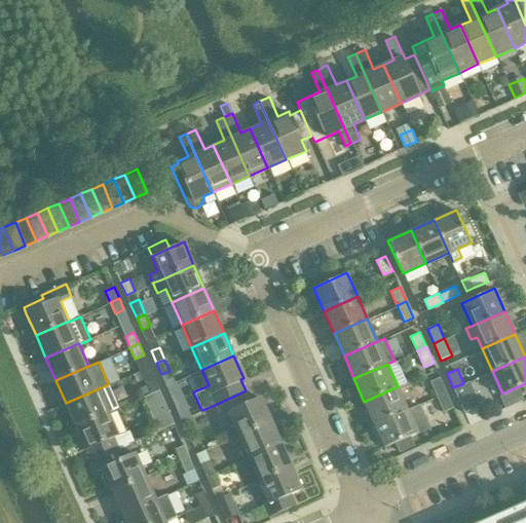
[(429,380),(437,396),(446,391),(440,376),(429,380)]
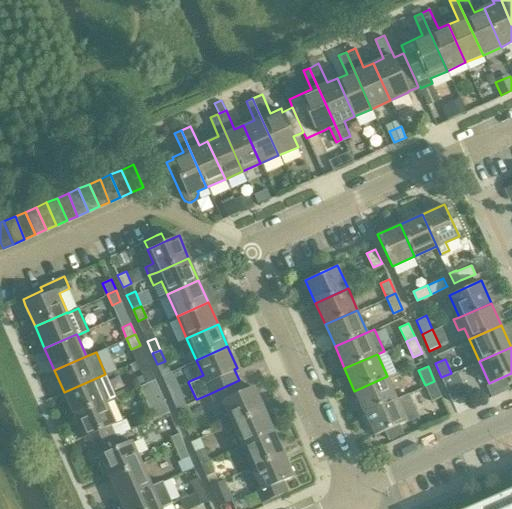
[(149,367),(142,370),(147,382),(153,379),(155,378),(149,367)]
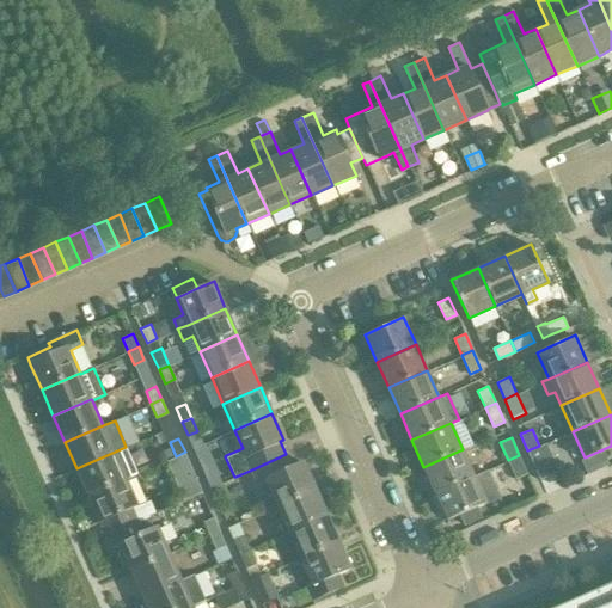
[(546,443),(539,446),(527,450),(540,479),(558,471),(546,443)]
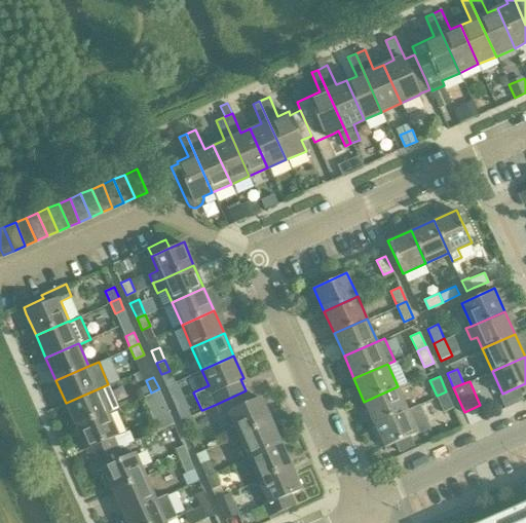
[(99,388),(66,403),(75,425),(109,411),(118,406),(109,384),(108,384),(99,388)]
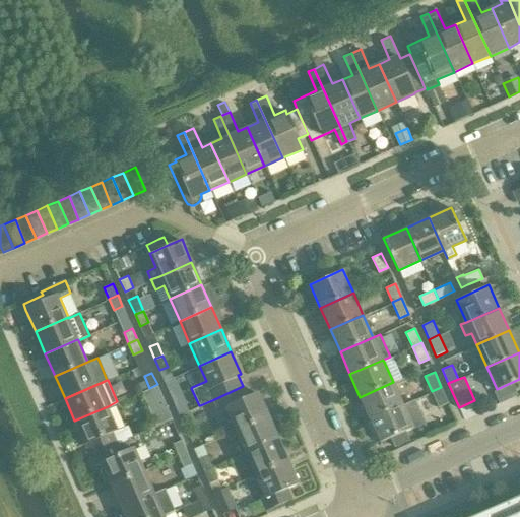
[(393,382),(360,397),(370,418),(402,404),(393,382)]
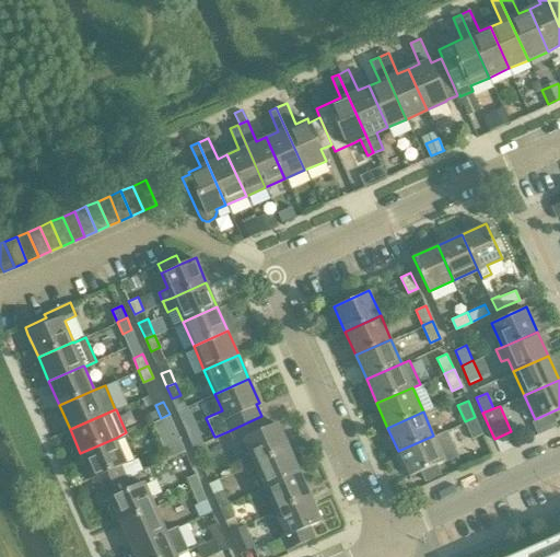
[(161,418),(153,421),(162,442),(178,436),(170,414),(167,415),(161,418)]
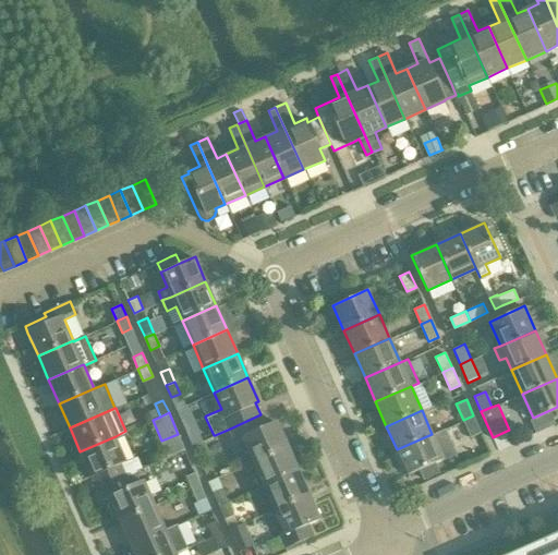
[(261,414),(230,429),(235,439),(242,436),(253,461),(288,446),(277,421),(265,426),(261,414)]
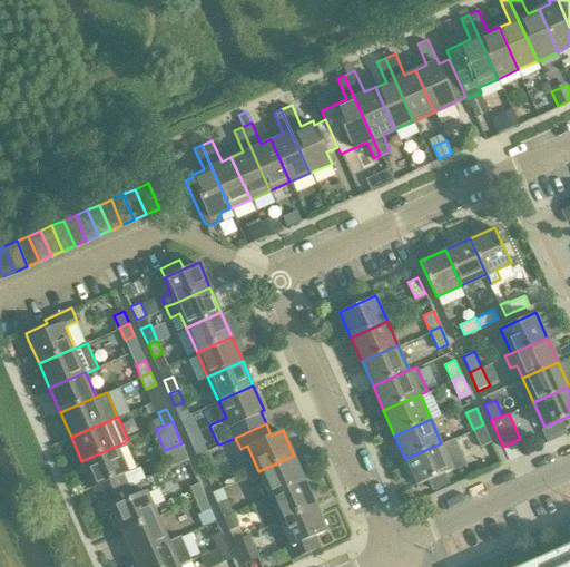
[(480,445),(491,440),(483,424),(473,429),(480,445)]
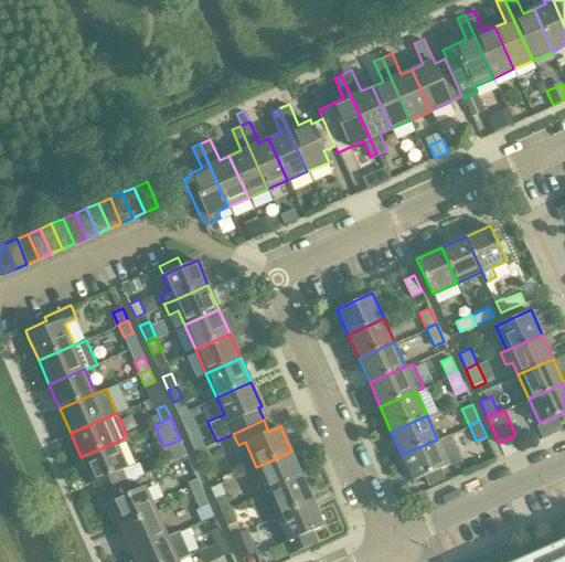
[(199,431),(188,436),(194,451),(205,445),(199,431)]
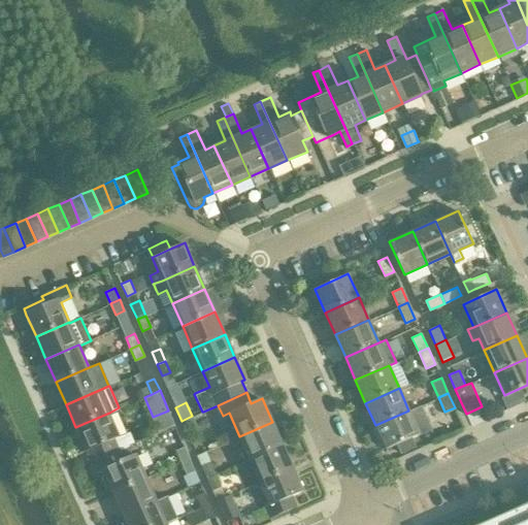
[(408,411),(375,425),(386,449),(397,444),(401,452),(415,446),(410,437),(430,429),(421,405),(408,411)]
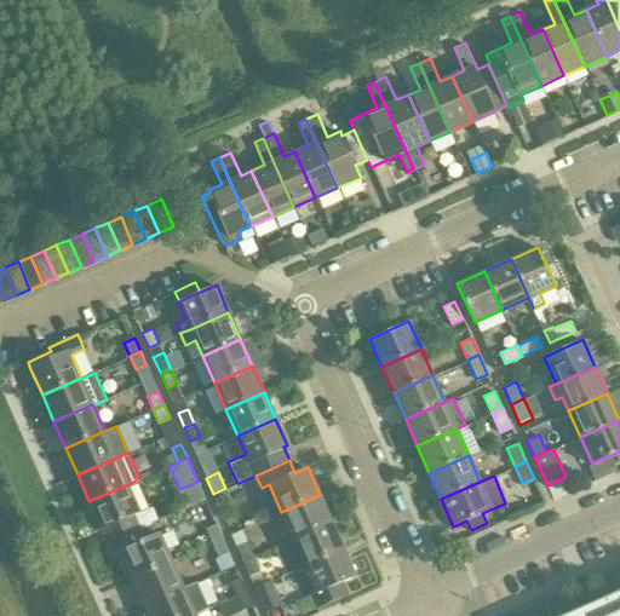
[(128,484),(89,501),(101,528),(104,527),(109,539),(113,537),(135,528),(128,514),(139,511),(128,484)]
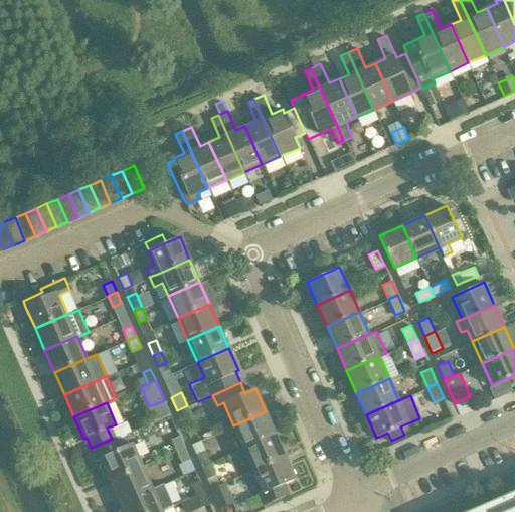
[(266,411),(233,425),(243,447),(276,433),(266,411)]
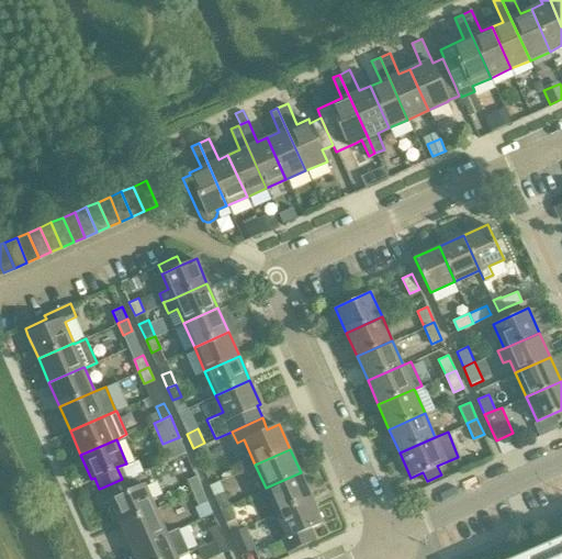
[(301,472),(266,488),(277,513),(312,498),(301,472)]
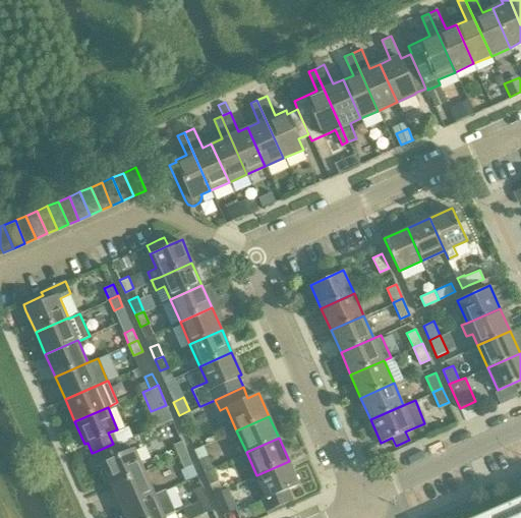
[(113,444),(95,452),(100,463),(102,462),(113,484),(145,471),(134,448),(131,449),(127,439),(116,444),(116,443),(113,444)]
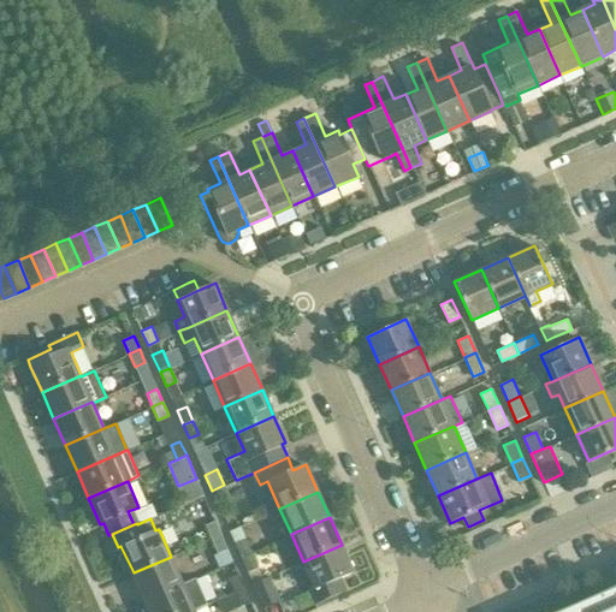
[(203,523),(211,539),(221,534),(214,518),(203,523)]
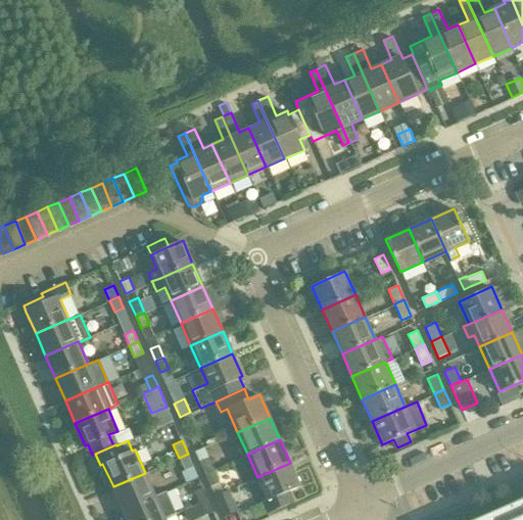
[(184,469),(193,465),(188,454),(179,458),(184,469)]
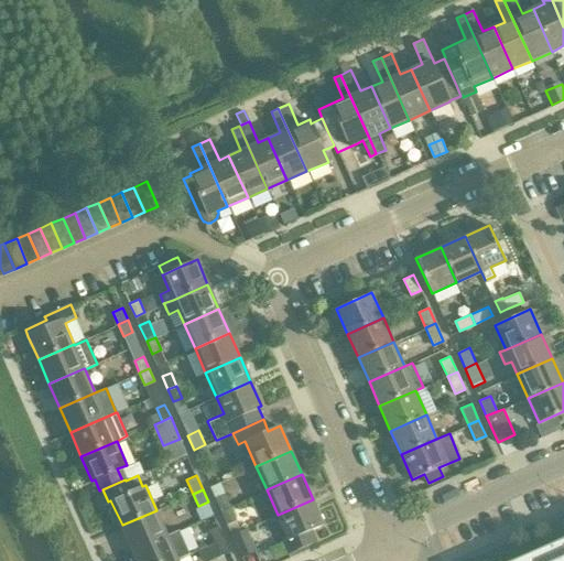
[(215,496),(221,510),(232,505),(226,492),(215,496)]
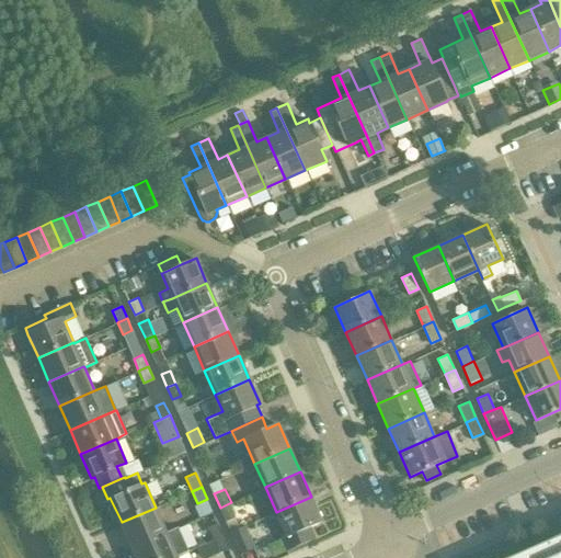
[(311,497),(276,512),(286,534),(281,536),(286,548),(315,536),(309,525),(321,520),(311,497)]
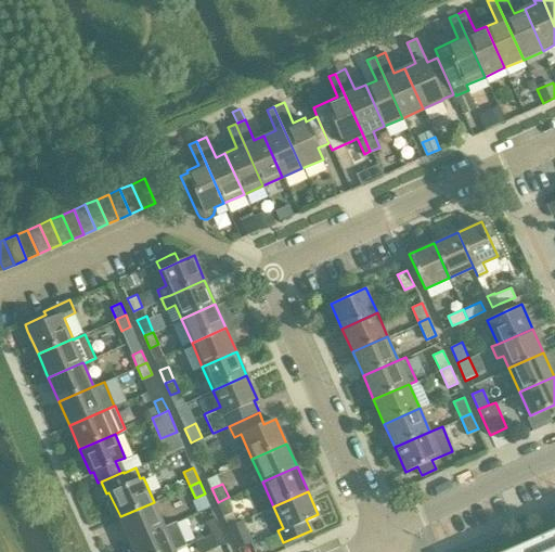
[(234,509),(229,497),(218,502),(222,514),(234,509)]
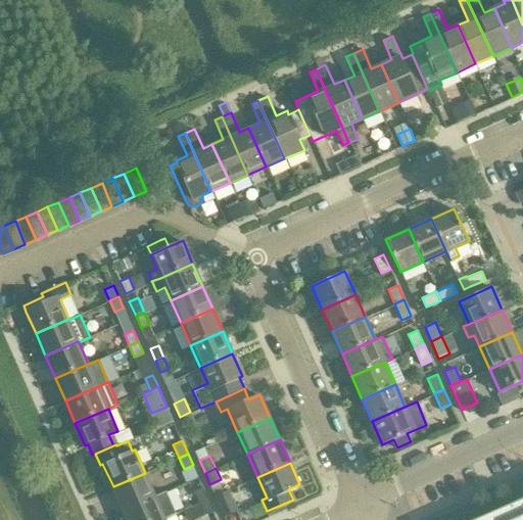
[(145,473),(113,486),(123,509),(154,495),(154,494),(145,473)]
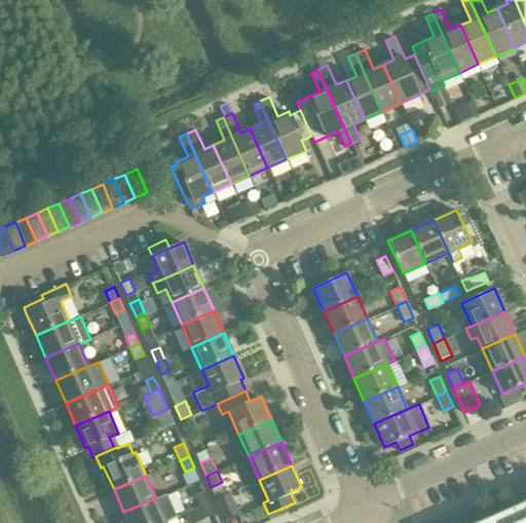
[(194,493),(200,506),(209,501),(203,489),(194,493)]
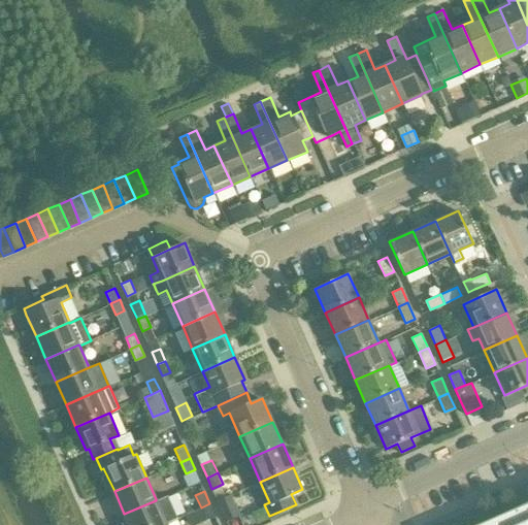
[(238,514),(230,493),(217,499),(226,520),(238,514)]
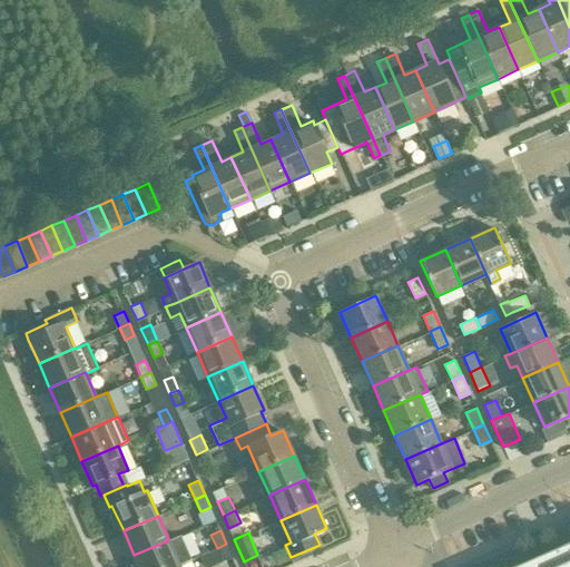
[(168,540),(134,555),(138,566),(174,566),(179,565),(179,564),(192,558),(180,534),(168,539),(168,540)]
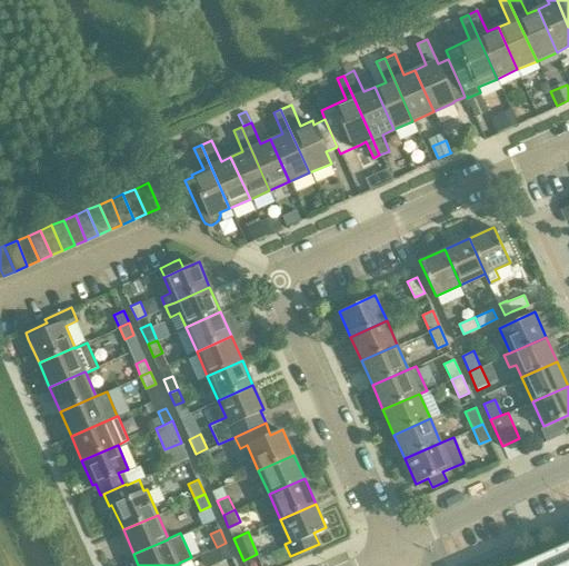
[(222,559),(231,555),(226,543),(217,547),(222,559)]
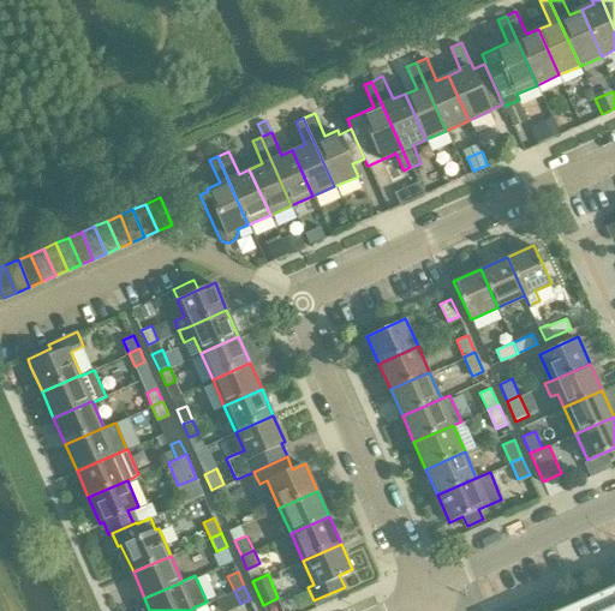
[(614,610),(614,586),(559,610),(614,610)]
